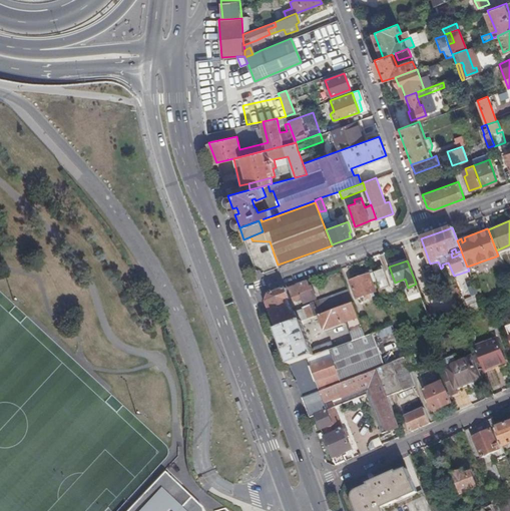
[(382,265),(372,269),(373,272),(380,290),(389,287),(382,265)]
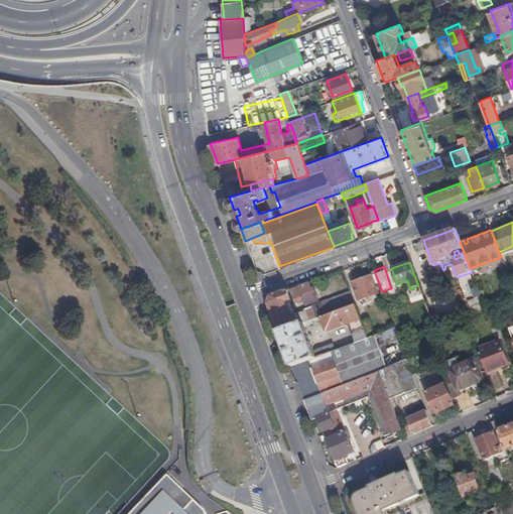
[(382,291),(375,273),(352,281),(358,299),(365,297),(367,300),(376,297),(374,293),(382,291)]
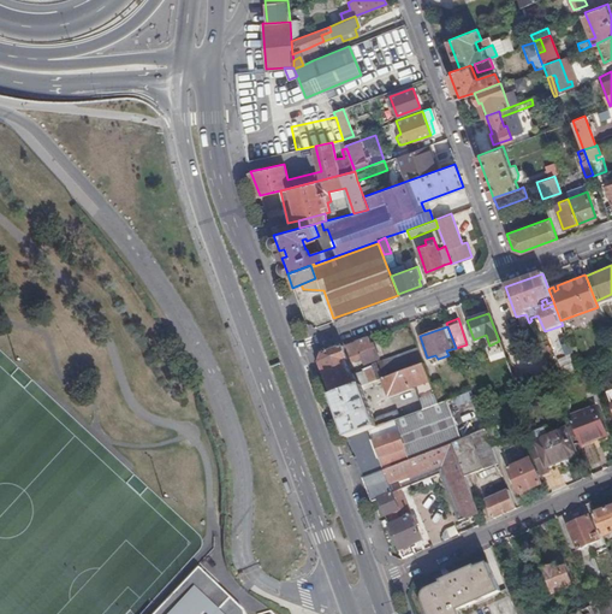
[(316,360),(326,389),(361,385),(367,383),(362,371),(350,375),(345,362),(361,358),(363,364),(376,359),(367,335),(319,350),(316,360)]
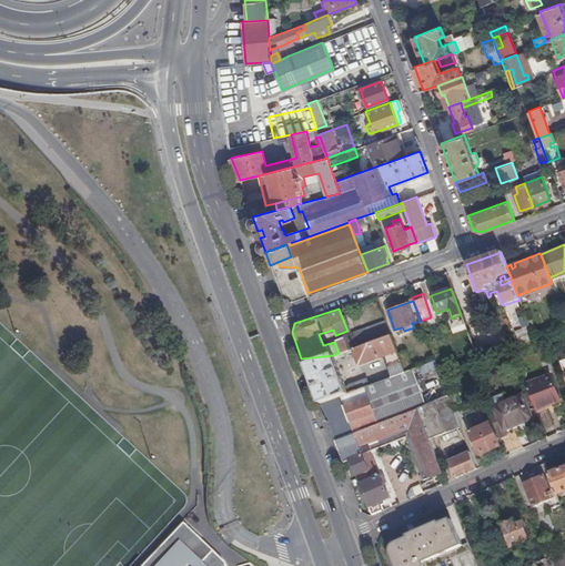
[(522,327),(528,324),(523,311),(516,313),(522,327)]
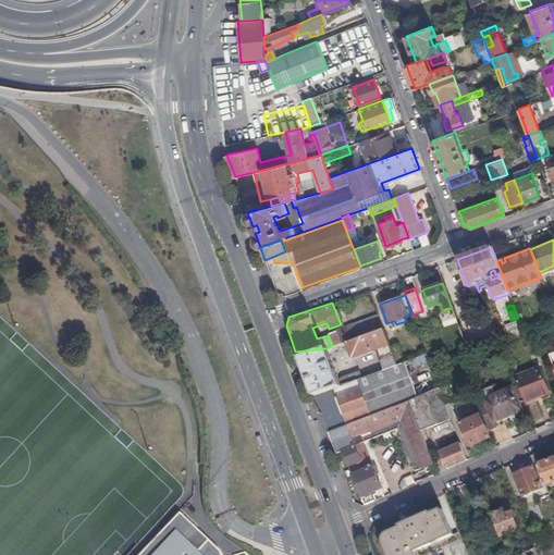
[(335,345),(346,341),(383,328),(378,315),(347,324),(348,325),(330,332),(335,345)]
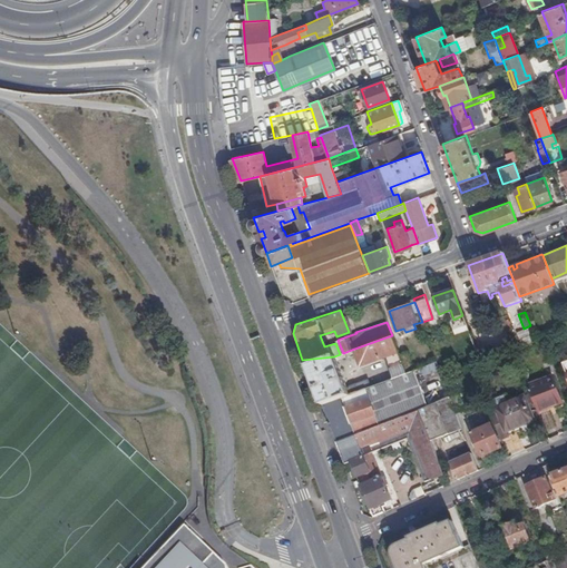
[(566,327),(545,338),(547,343),(566,335),(566,327)]
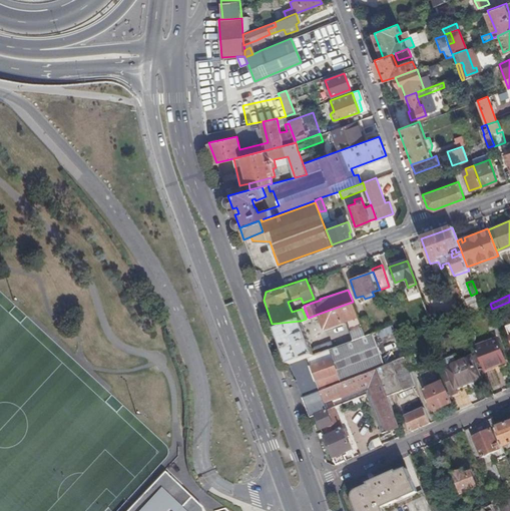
[(353,340),(365,336),(359,319),(353,302),(319,314),(324,328),(346,321),(353,340)]
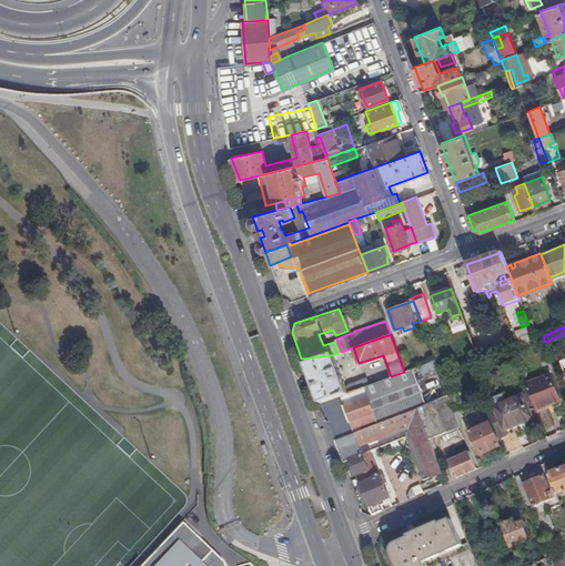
[(404,372),(410,369),(411,369),(404,351),(397,353),(404,372)]
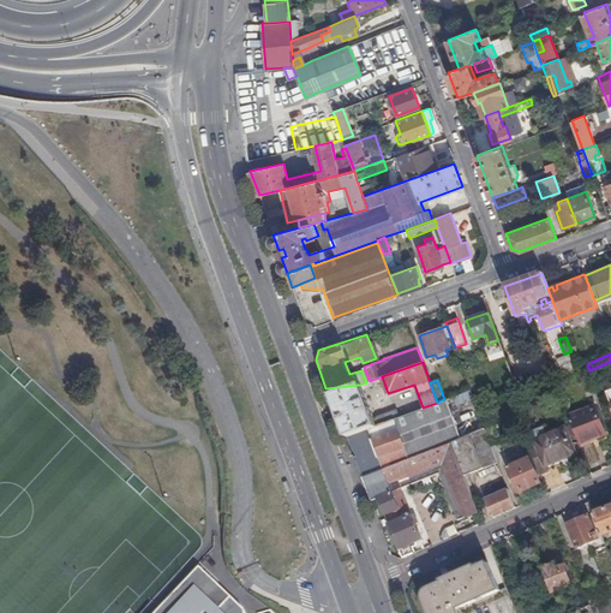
[(325,388),(343,435),(394,418),(399,417),(396,408),(377,415),(373,420),(360,385),(325,388)]
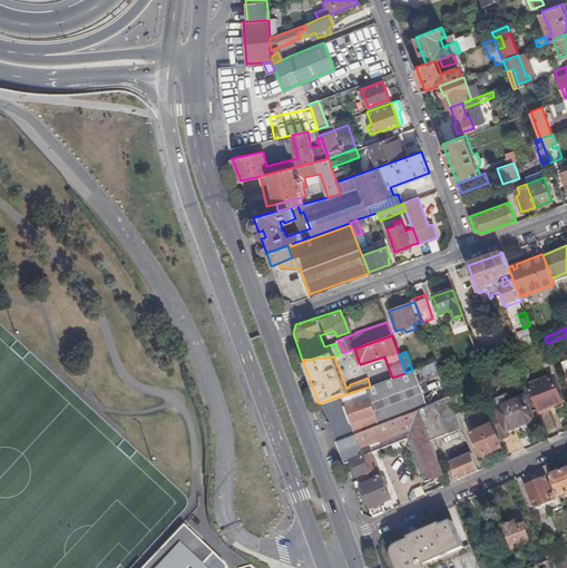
[(442,379),(449,375),(446,366),(439,369),(442,379)]
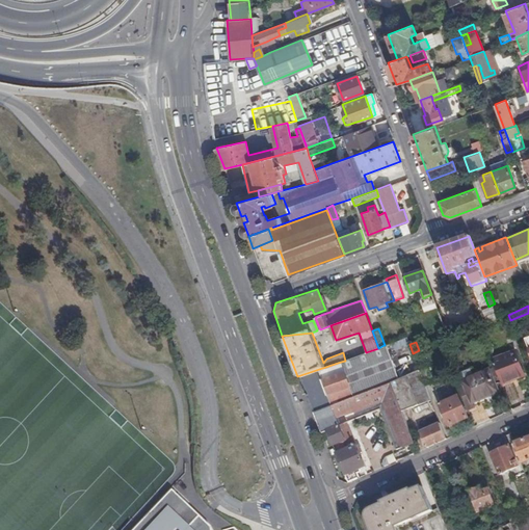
[(353,396),(391,382),(390,381),(396,379),(384,345),(378,348),(366,352),(351,359),(345,361),(341,362),(353,396)]
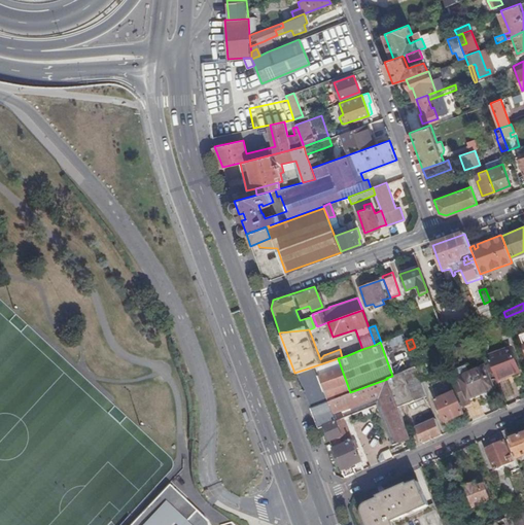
[(490,363),(496,380),(507,376),(505,374),(518,370),(510,347),(487,355),(490,363)]
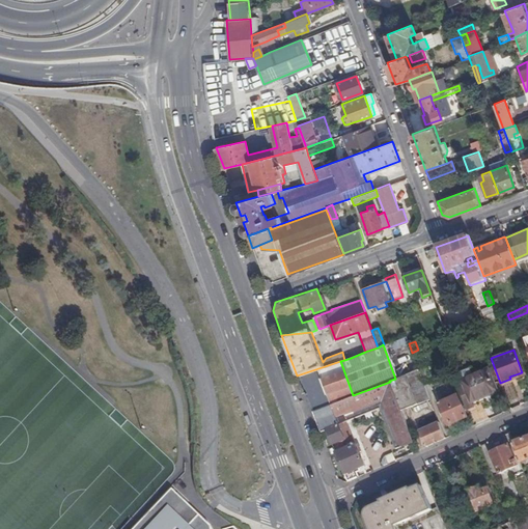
[(331,405),(353,395),(340,361),(297,376),(310,410),(331,404),(331,405)]
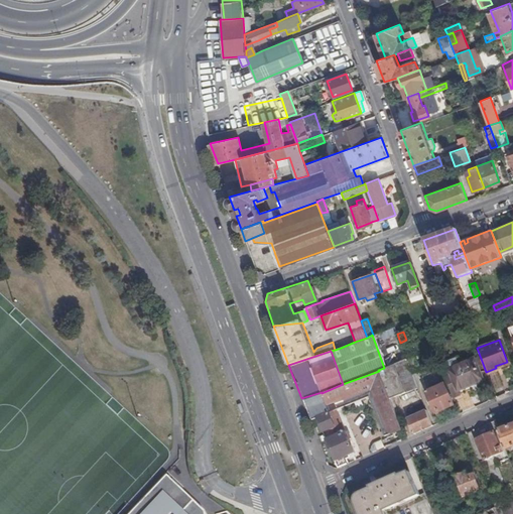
[(482,380),(488,377),(486,372),(480,356),(473,359),(482,380)]
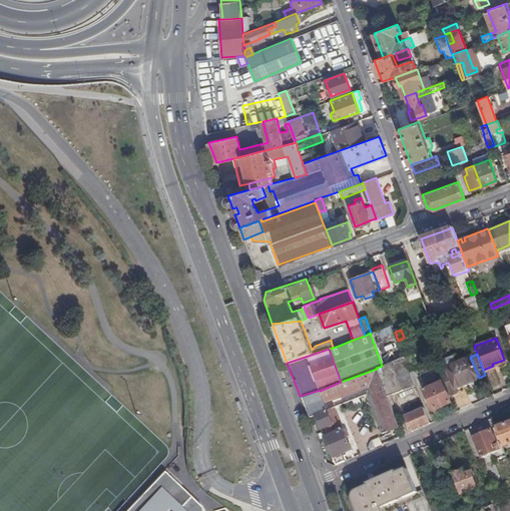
[(405,358),(409,370),(417,367),(412,355),(405,358)]
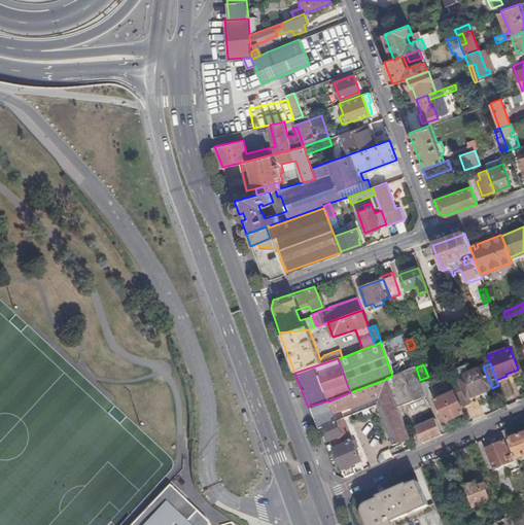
[(458,376),(468,373),(465,365),(455,369),(458,376)]
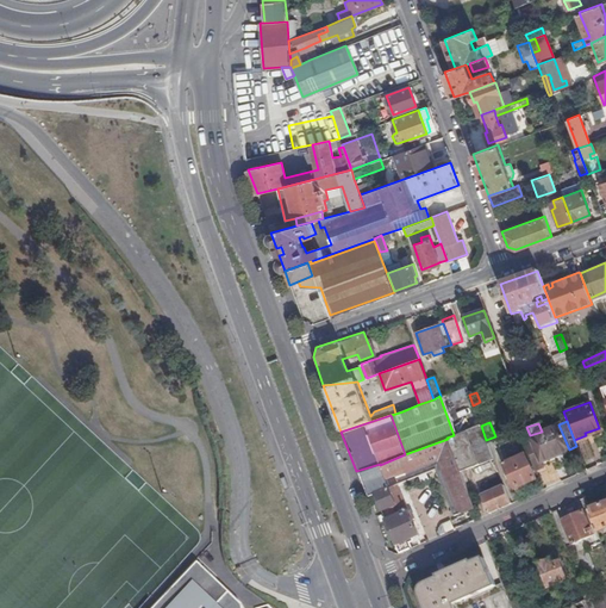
[(460,471),(493,458),(492,454),(486,440),(481,426),(480,425),(454,435),(447,438),(448,439),(460,471)]
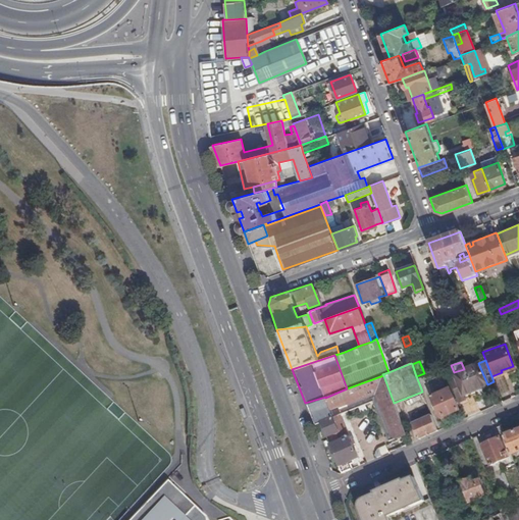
[(462,394),(487,384),(478,363),(464,369),(454,372),(456,378),(462,394)]
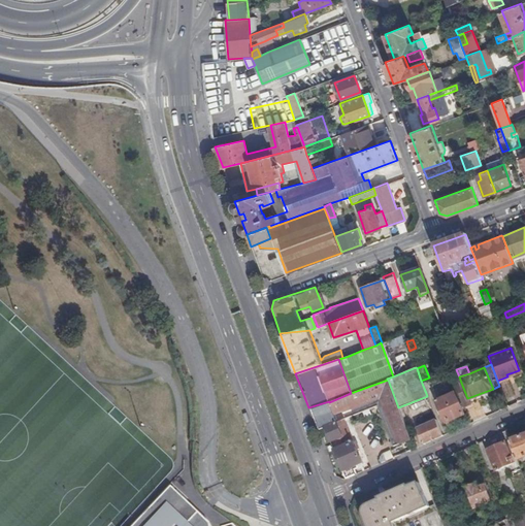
[(405,449),(413,446),(398,407),(388,380),(351,393),(329,402),(329,401),(308,407),(319,428),(324,427),(341,477),(354,471),(352,466),(354,465),(354,463),(360,460),(343,419),(378,404),(392,445),(402,440),(405,449)]
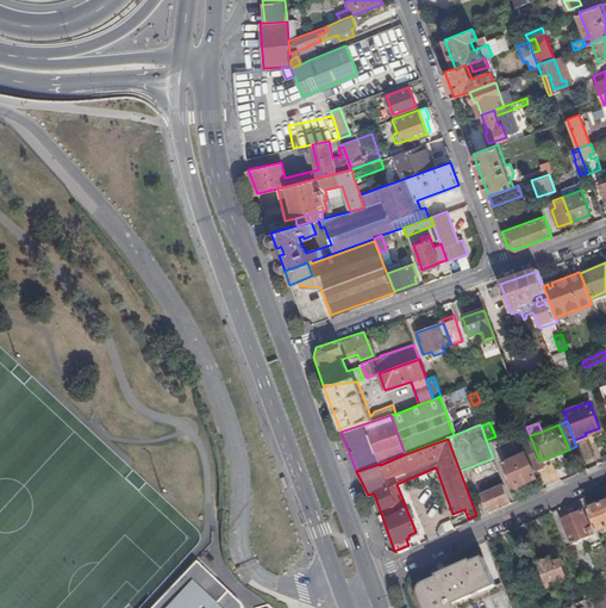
[(526,445),(533,463),(539,460),(532,442),(526,445)]
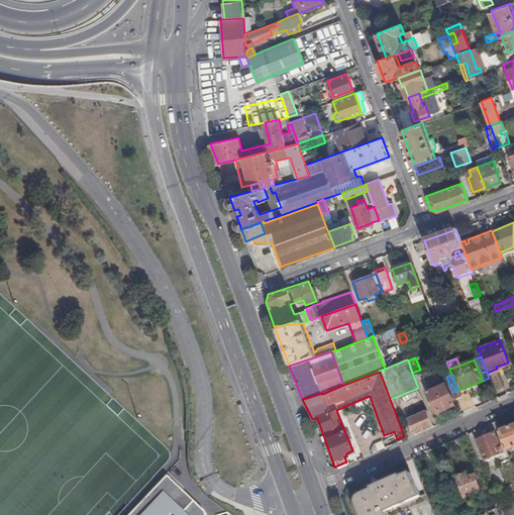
[(453,405),(443,381),(425,389),(436,413),(453,405)]
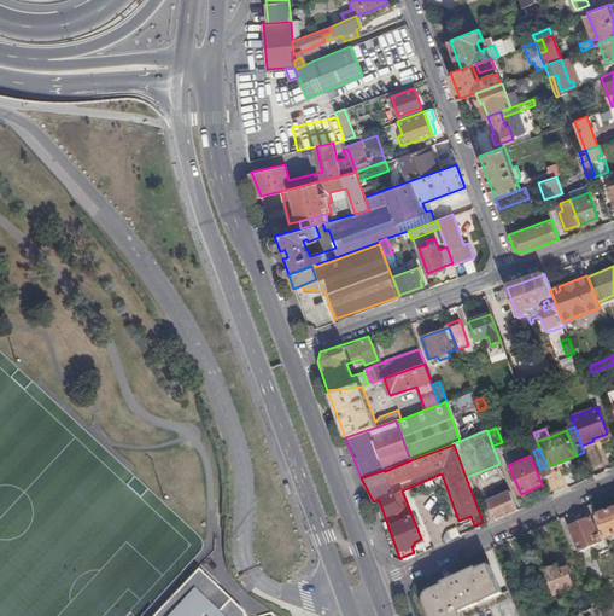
[(489,518),(514,507),(506,482),(495,487),(498,495),(487,500),(489,518)]
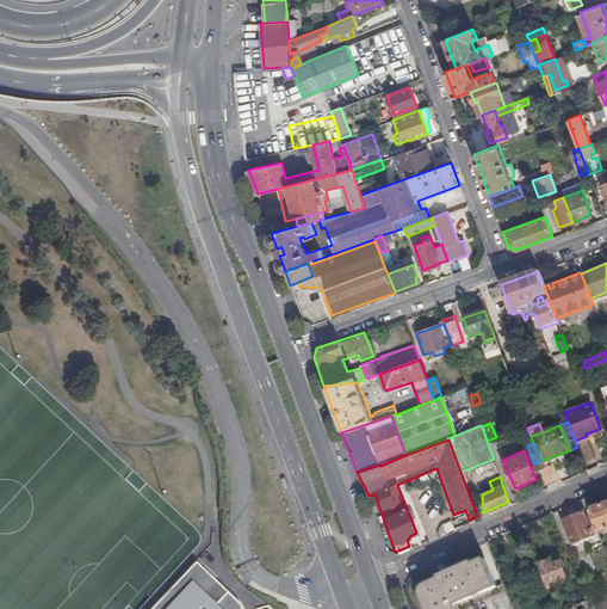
[(606,528),(606,502),(589,509),(598,531),(606,528)]
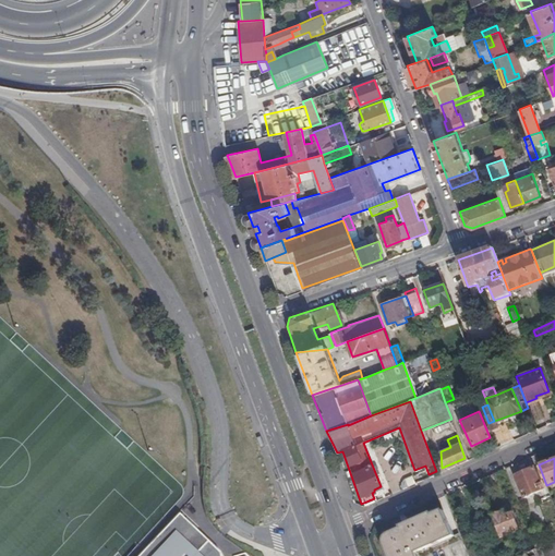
[(544,487),(534,466),(514,474),(523,496),(544,487)]
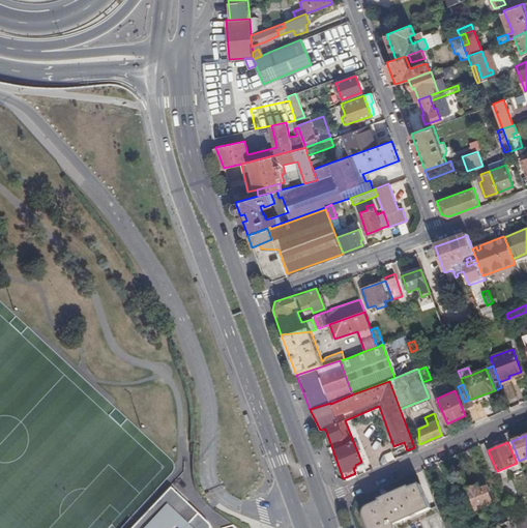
[(430,508),(419,484),(409,488),(409,487),(380,499),(381,501),(375,503),(369,506),(367,507),(366,509),(364,511),(363,515),(369,527),(396,527),(394,524),(430,508)]
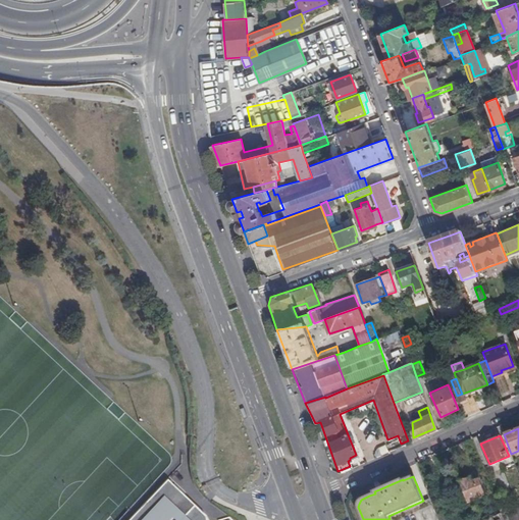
[(205,519),(203,512),(164,477),(124,519),(162,519),(168,514),(173,519),(205,519)]
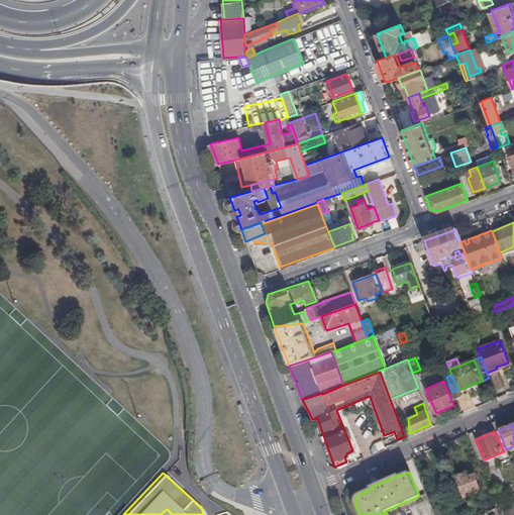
[(481,491),(475,474),(468,477),(467,474),(454,478),(463,498),(481,491)]
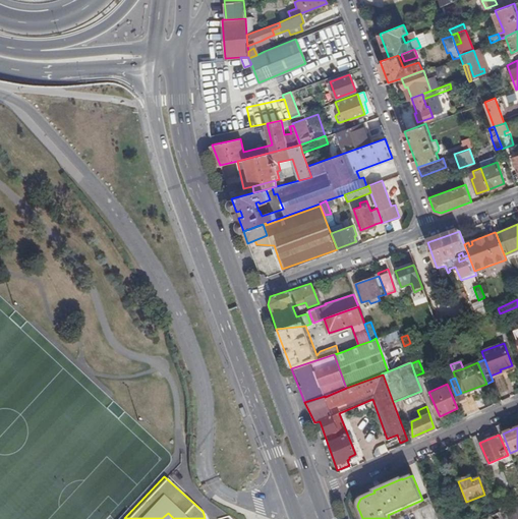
[(517,518),(517,505),(509,509),(508,505),(499,509),(500,513),(501,518),(517,518)]
